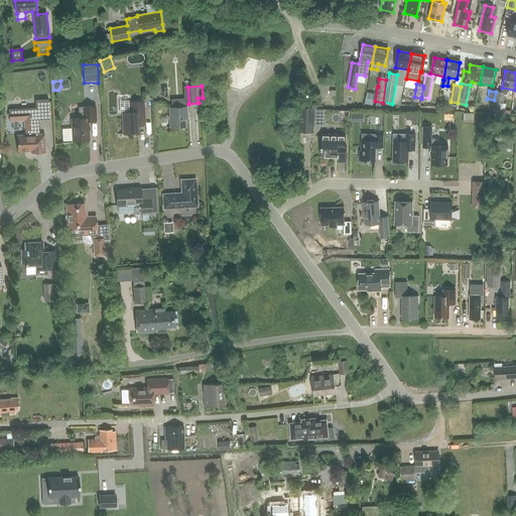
[(504,104),(506,94),(496,92),(493,112),(502,114),(503,111),(505,112),(506,105),(504,104)]
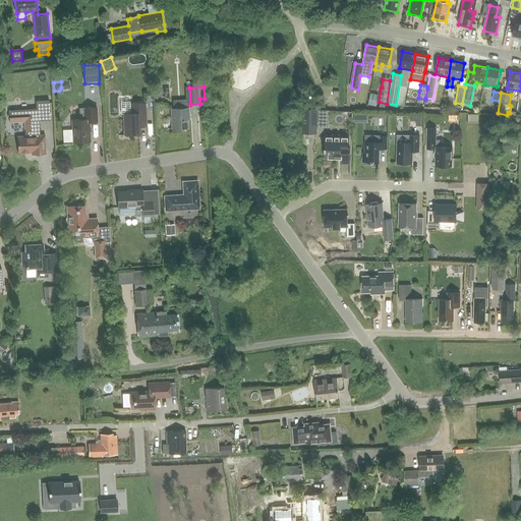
[(377,107),(379,95),(370,94),(368,105),(377,107)]
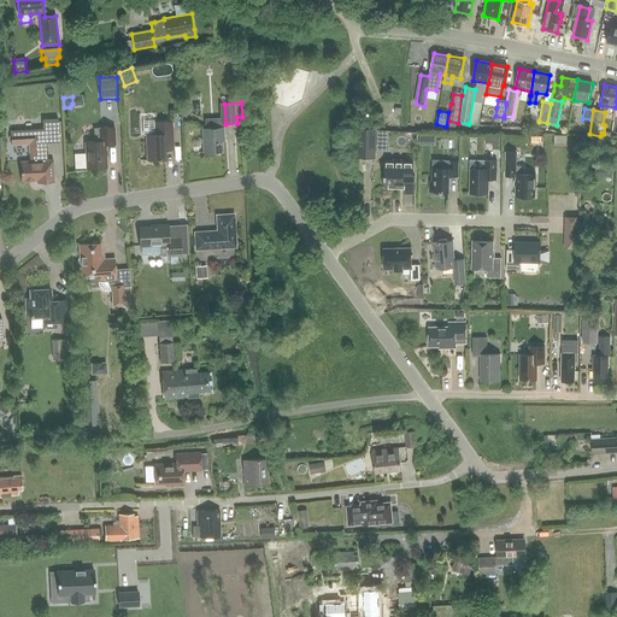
[(47,160),(47,144),(59,142),(58,119),(42,119),(43,129),(11,131),(11,146),(29,145),(30,162),(21,163),(22,182),(37,181),(37,183),(54,182),(53,160),(47,160)]
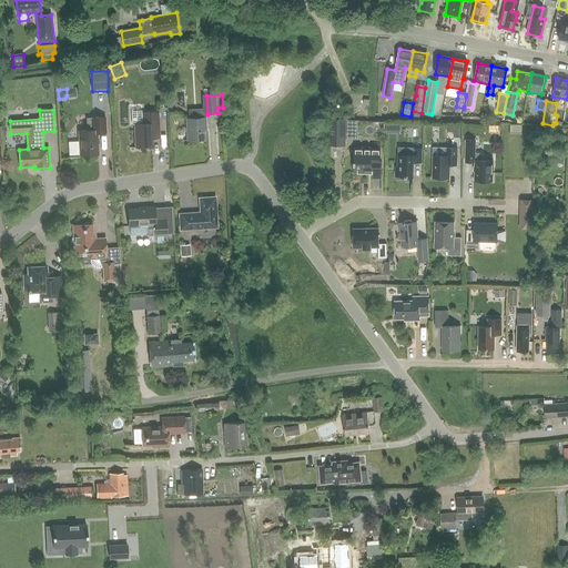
[(143,124),(134,124),(135,148),(142,148),(152,148),(152,139),(152,133),(160,132),(159,112),(143,113),(143,124)]
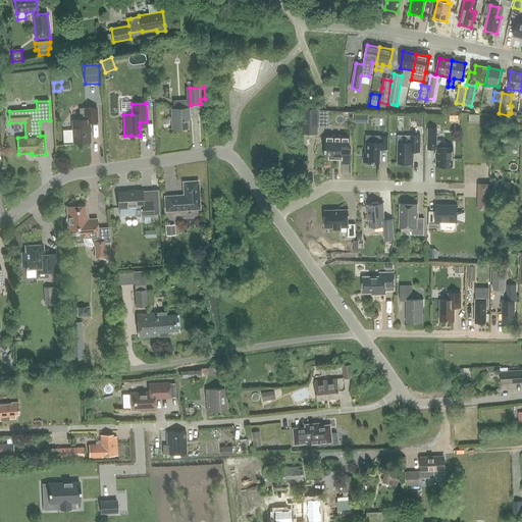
[(80,120),(72,120),(72,129),(73,143),(91,143),(90,122),(98,122),(97,108),(80,109),(80,120)]
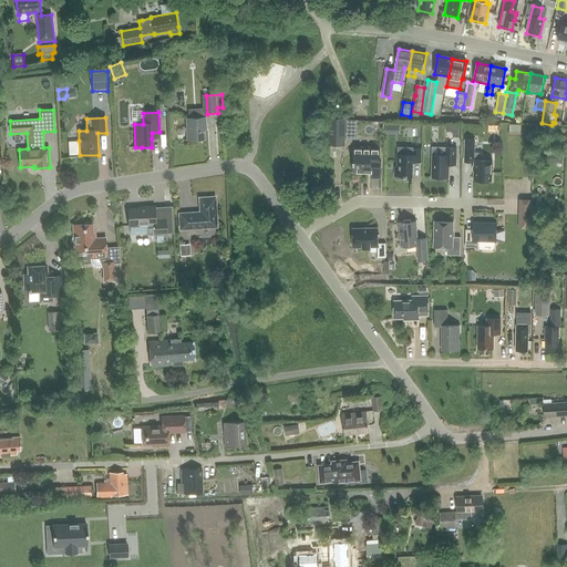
[(204,125),(205,125),(205,117),(186,119),(187,141),(204,140),(204,125)]
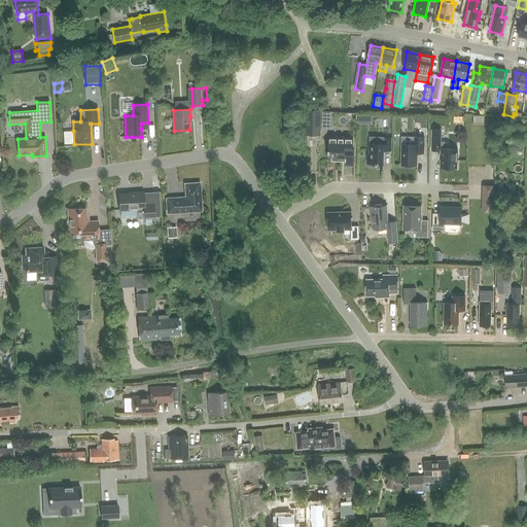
[(307,135),(320,135),(320,129),(320,111),(320,110),(307,110),(307,135)]
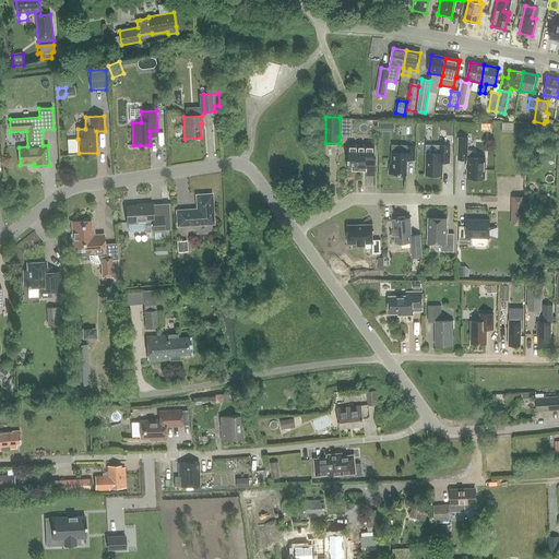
[(458,151),(459,151),(459,159),(467,159),(467,178),(485,179),(485,158),(475,157),(475,154),(472,151),(467,151),(467,138),(459,138),(458,151)]
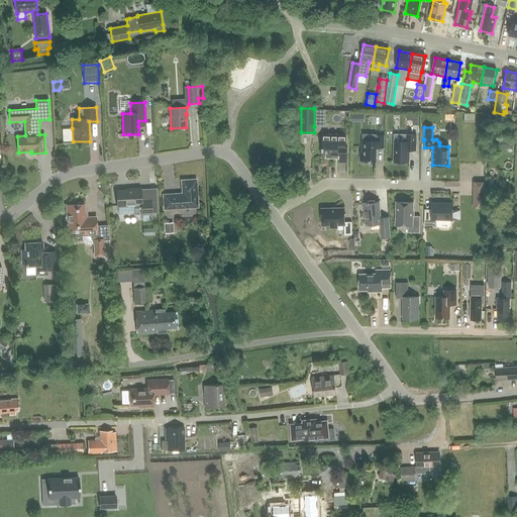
[(322,146),(322,157),(338,158),(347,158),(347,147),(346,147),(346,132),(322,131),(322,146)]
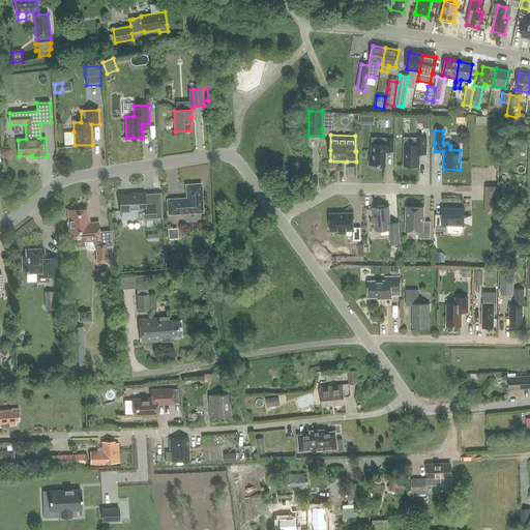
[(393,152),(393,139),(373,138),(373,144),(372,144),(371,155),(370,155),(369,164),(378,165),(378,166),(385,166),(386,152),(393,152)]
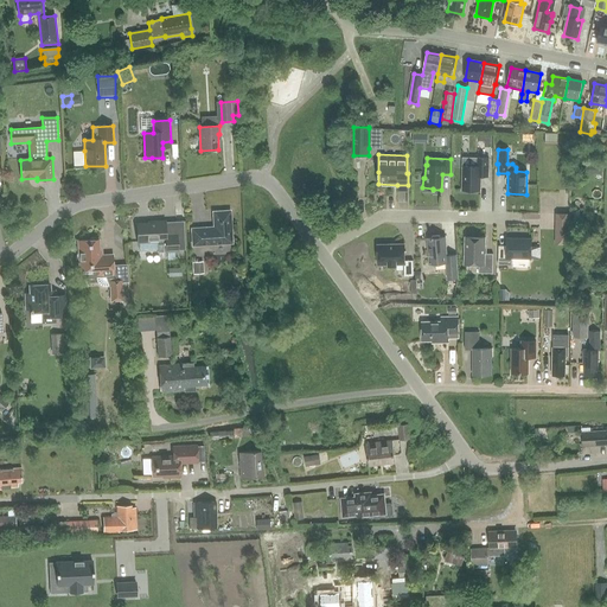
[(489,177),(489,159),(478,158),(478,166),(462,166),(462,191),(480,191),(480,177),(489,177)]
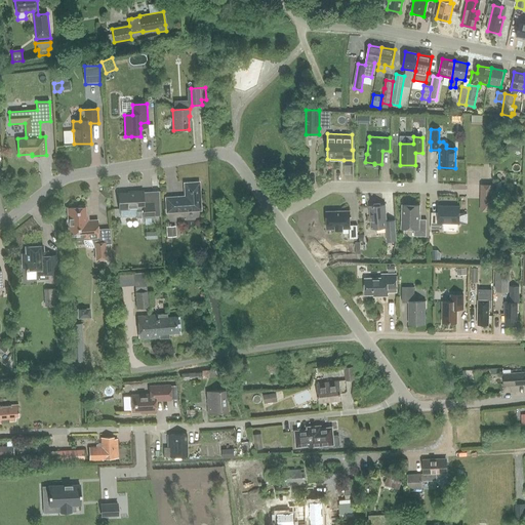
[(167,212),(201,210),(199,183),(185,184),(186,197),(166,198),(167,212)]
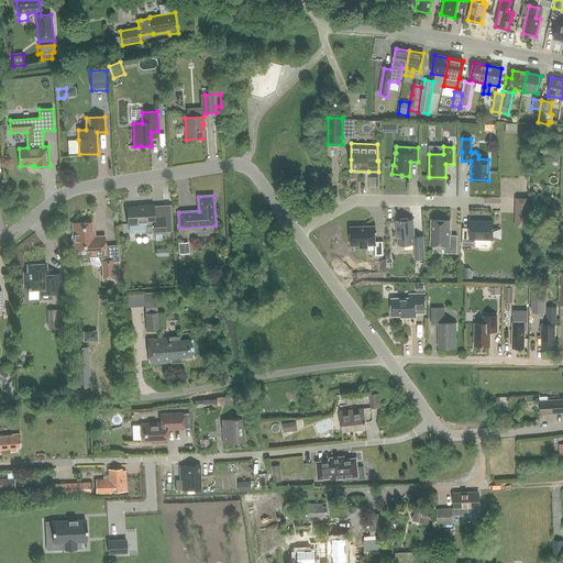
[(144,207),(127,208),(128,225),(129,225),(141,224),(146,224),(146,233),(154,233),(154,234),(155,234),(162,233),(165,233),(165,232),(164,218),(154,219),(153,207),(153,206),(144,206),(144,207)]
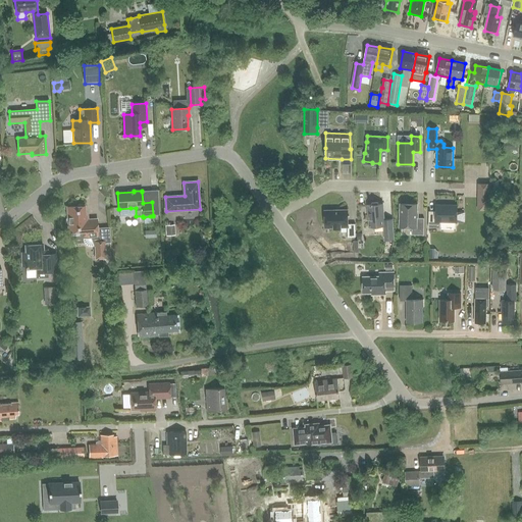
[(488,193),(477,193),(477,209),(487,209),(488,193)]
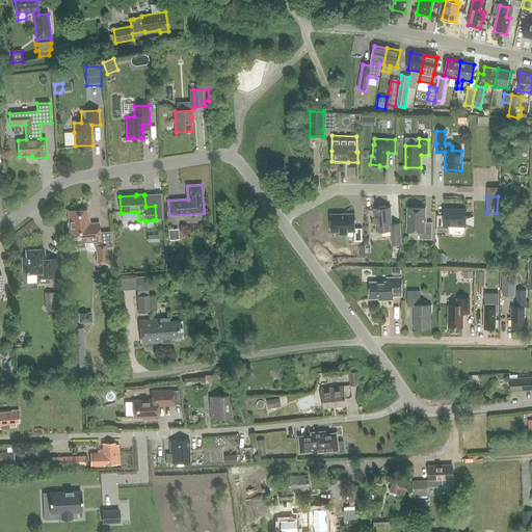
[(393,245),(401,245),(400,224),(392,224),(390,208),(374,209),(376,232),(392,231),(393,245)]
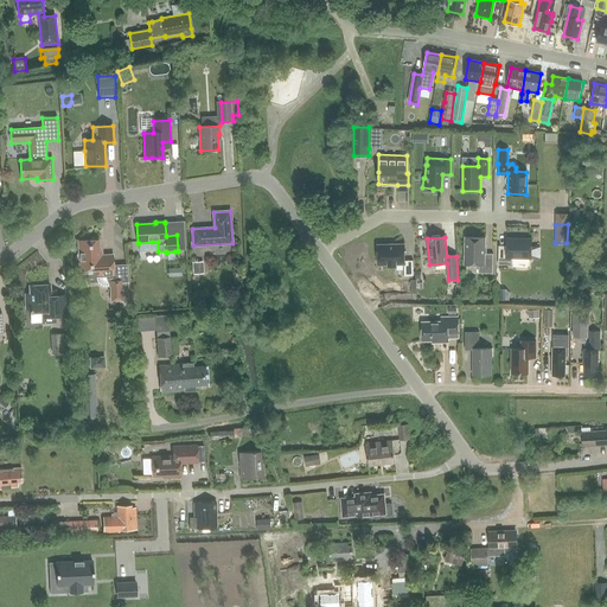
[(485,237),(465,237),(465,264),(479,266),(479,274),(493,274),(493,254),(485,254),(485,237)]
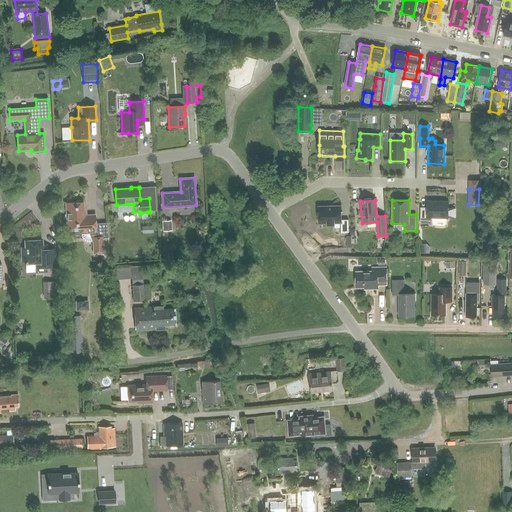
[(448,202),(427,202),(427,212),(420,212),(420,224),(432,224),(432,217),(448,218),(448,202)]
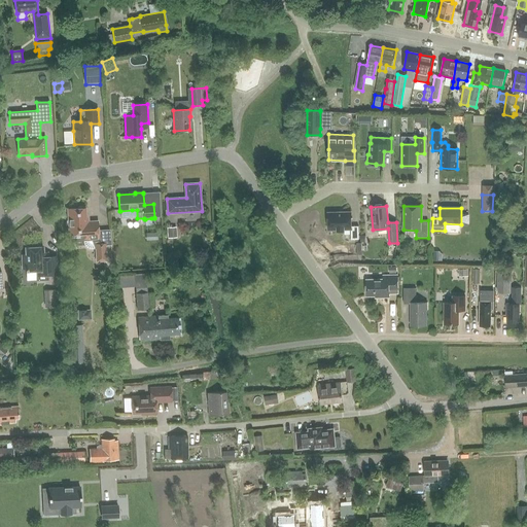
[(85,209),(68,210),(70,235),(82,234),(82,239),(89,239),(92,239),(99,238),(98,231),(98,221),(86,222),(85,209)]
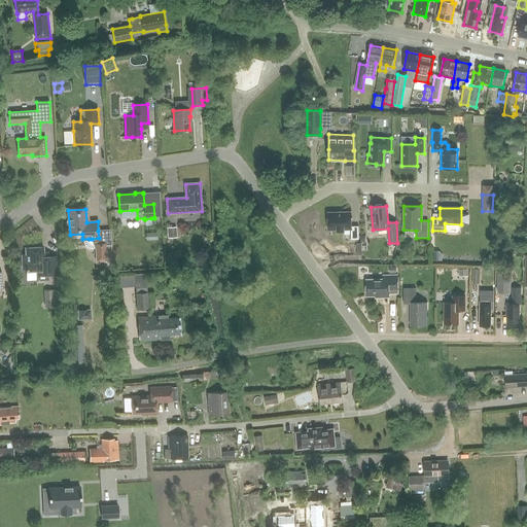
[(351,240),(359,240),(358,226),(351,226),(351,212),(327,213),(328,231),(337,231),(337,232),(344,231),(344,230),(351,230),(351,240)]
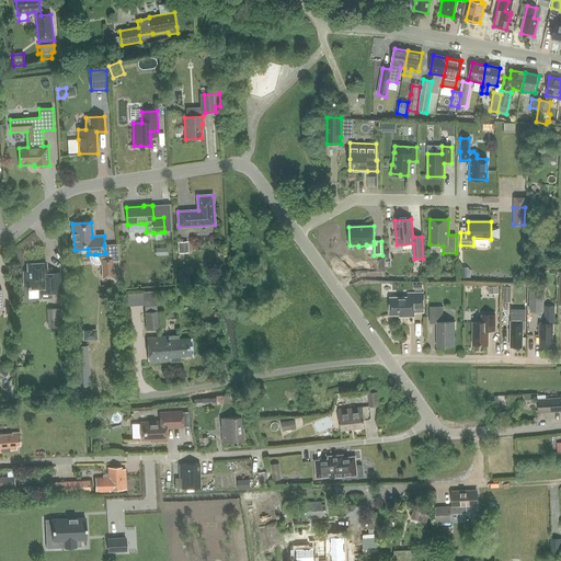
[(94,254),(88,254),(88,256),(89,259),(89,260),(90,261),(90,262),(91,263),(92,264),(93,264),(94,265),(95,265),(98,265),(99,265),(100,265),(102,265),(101,261),(98,254),(94,254)]
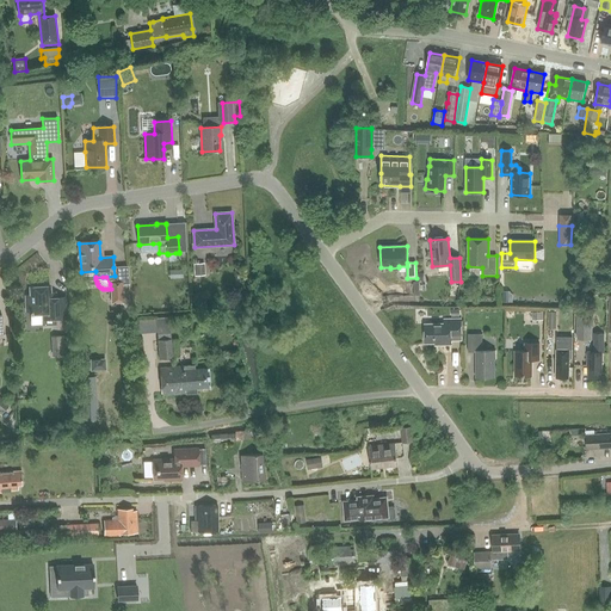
[(123,282),(110,283),(110,284),(111,289),(111,303),(121,302),(124,302),(124,301),(123,282)]
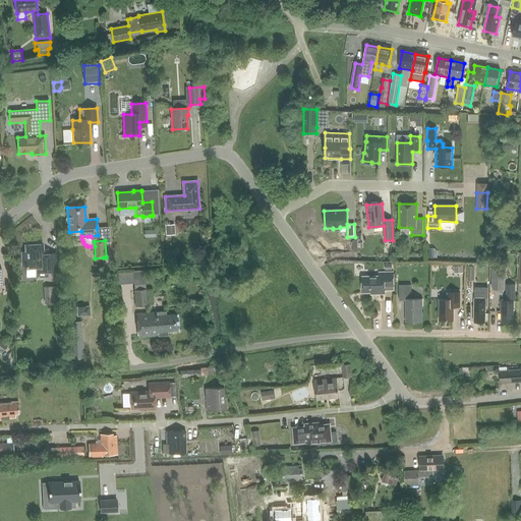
[(21,267),(26,267),(26,271),(30,271),(30,270),(35,270),(36,274),(57,273),(56,250),(48,251),(47,247),(42,247),(42,244),(24,245),(25,252),(20,252),(21,267)]
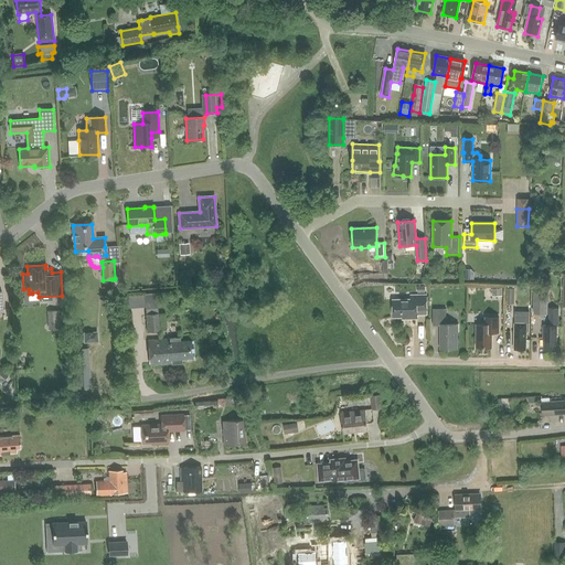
[(464,269),(464,279),(473,279),(473,274),(471,269),(464,269)]
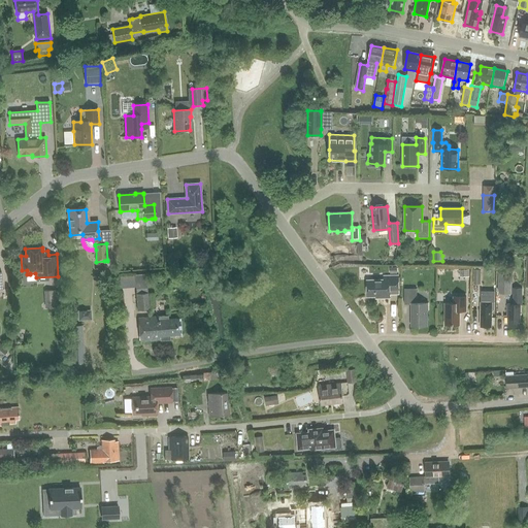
[(498,272),(499,294),(506,294),(512,294),(512,281),(512,272),(498,272)]
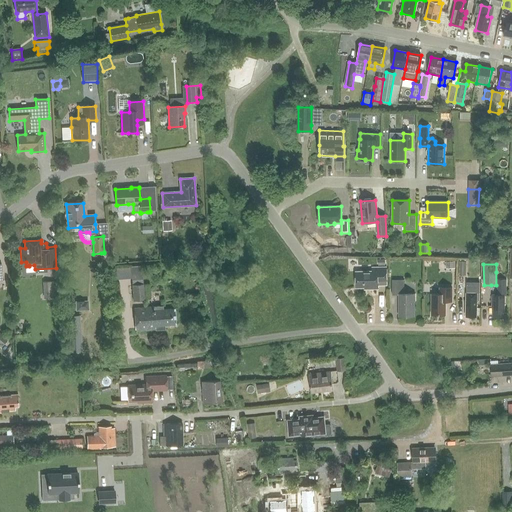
[(142,266),(131,267),(132,286),(128,286),(128,294),(132,294),(133,301),(145,300),(142,266)]
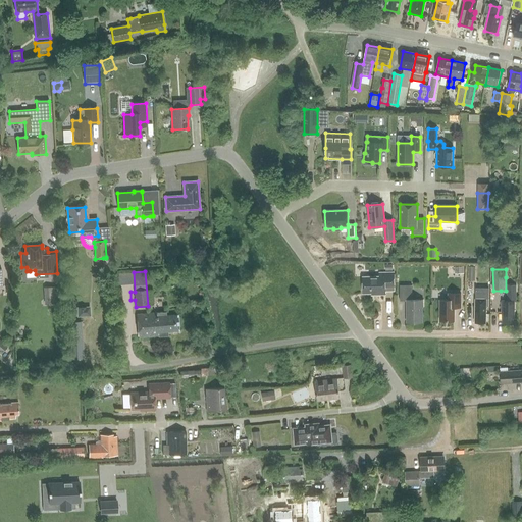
[(385,291),(395,291),(394,273),(379,273),(379,277),(363,277),(363,294),(377,294),(377,295),(385,295),(385,291)]
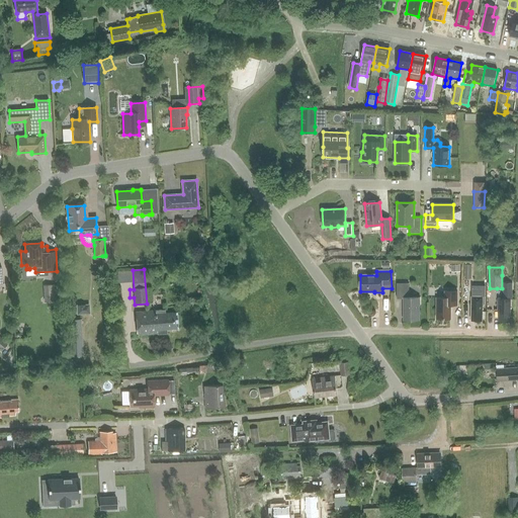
[(510,322),(510,298),(512,298),(512,280),(504,280),(504,298),(498,298),(498,311),(499,311),(499,322),(510,322)]
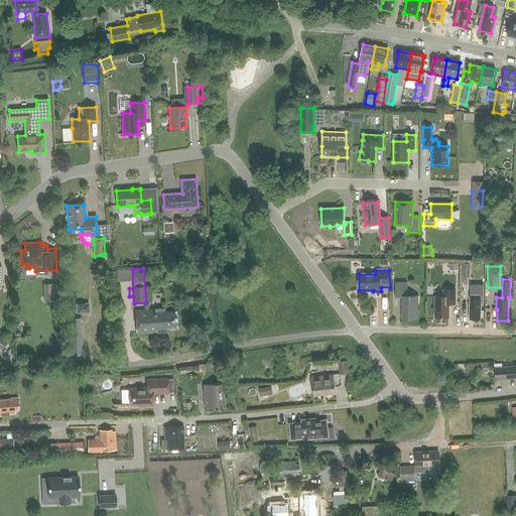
[(407,282),(395,282),(395,297),(402,297),(402,317),(417,317),(417,304),(419,304),(418,296),(407,296),(407,282)]
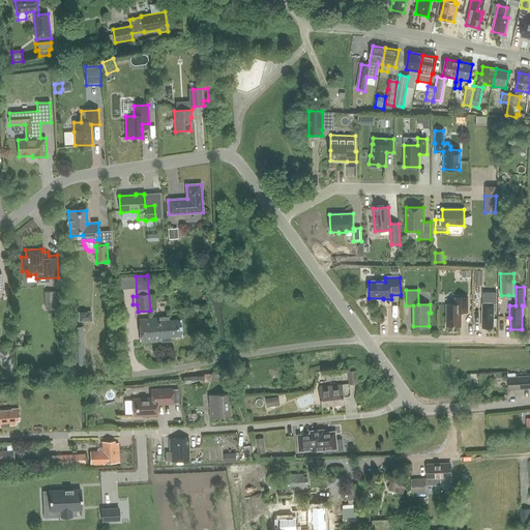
[(56,292),(46,293),(47,310),(58,308),(56,292)]
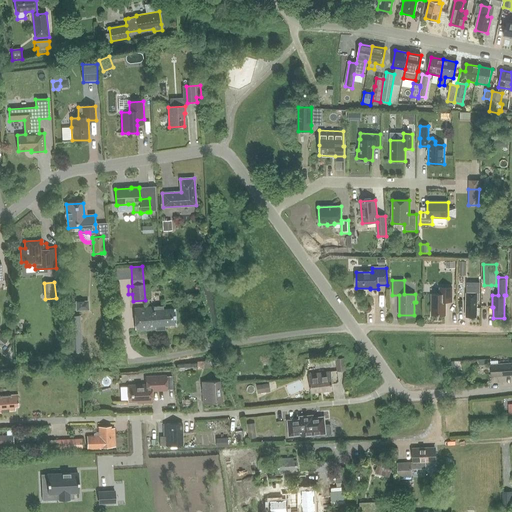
[(466,282),(466,293),(477,293),(479,293),(480,283),(466,282)]
